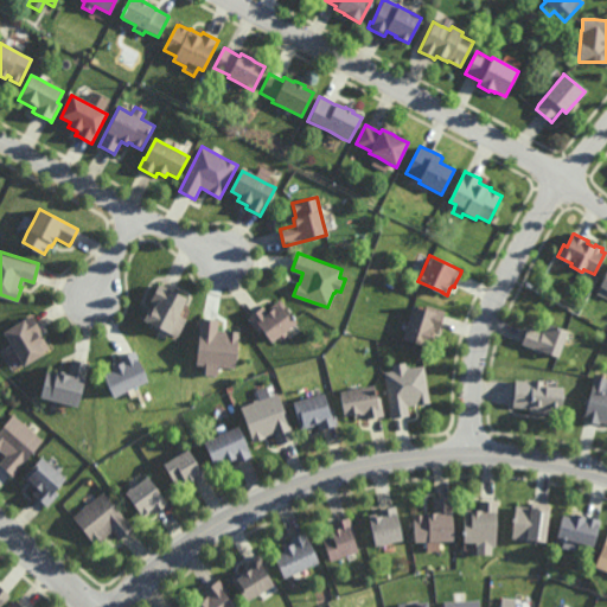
[(606,270),(596,294),(606,298),(606,270)]
